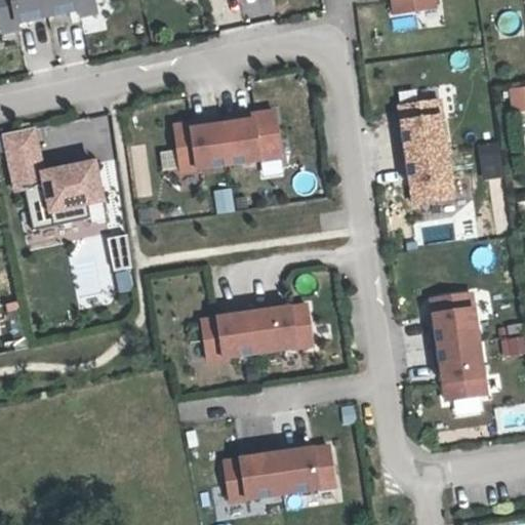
[(0,0),(0,19),(2,32),(19,28),(17,22),(79,8),(80,16),(97,12),(94,0),(0,0)]
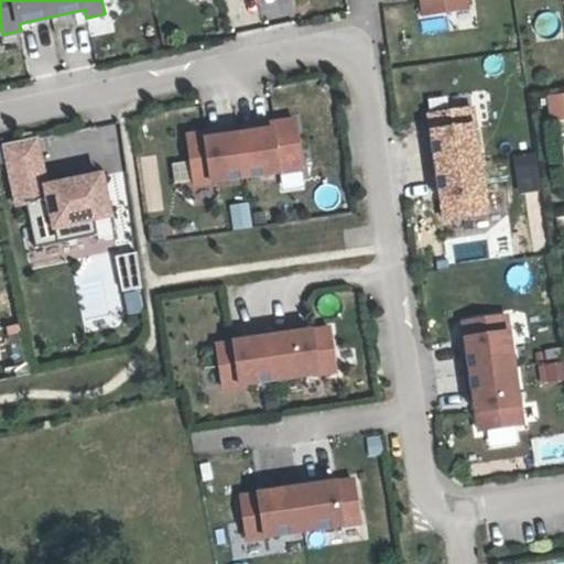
[(290,13),(289,0),(262,0),(263,14),(290,13)]
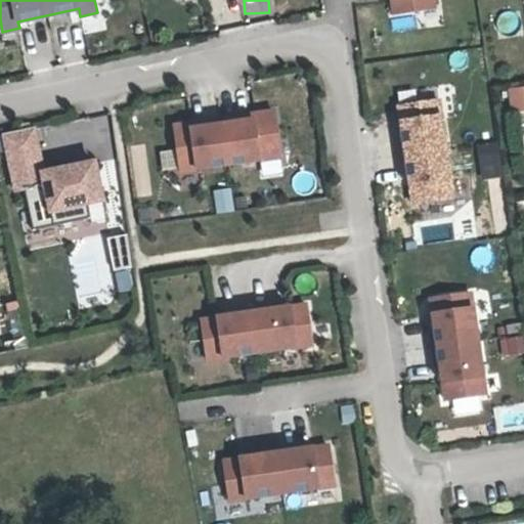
[(435,6),(434,0),(393,0),(395,11),(435,6)]
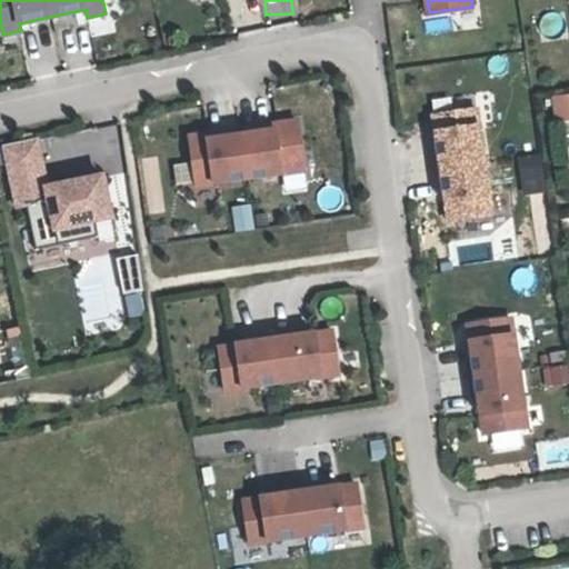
[(568,91),(552,93),(553,120),(568,119),(568,91)]
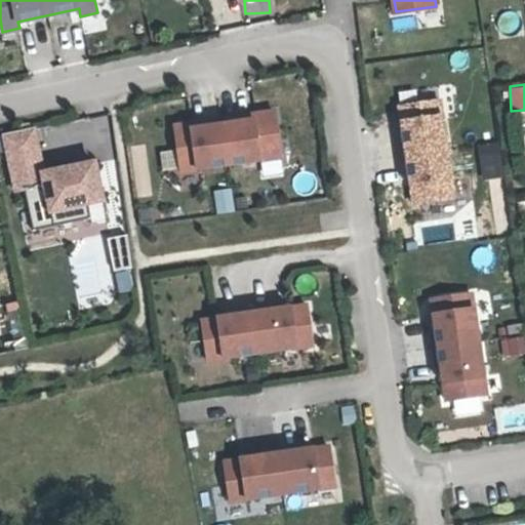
[(407,153),(450,147),(443,99),(403,106),(407,135),(404,136),(407,153)]
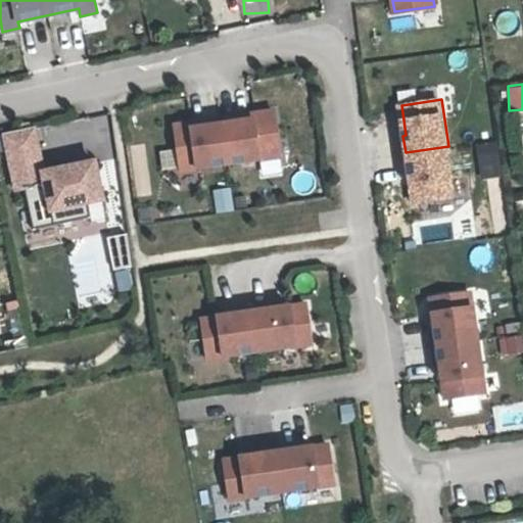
[(190,122),(174,125),(181,171),(276,157),(269,110),(252,112),(253,119),(191,128),(190,122)]
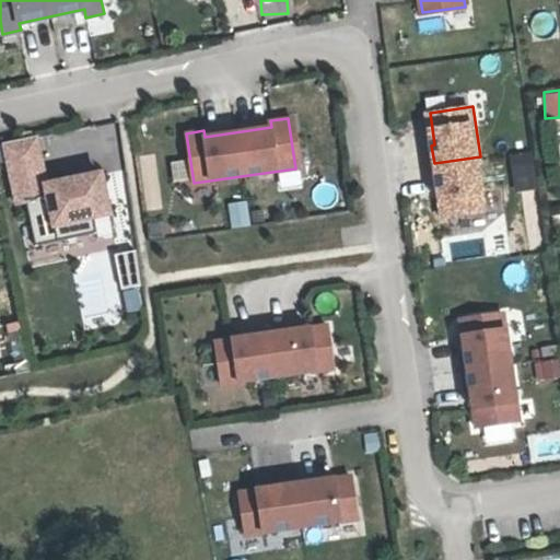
[(3,142),(8,160),(39,153),(35,136),(3,142)]
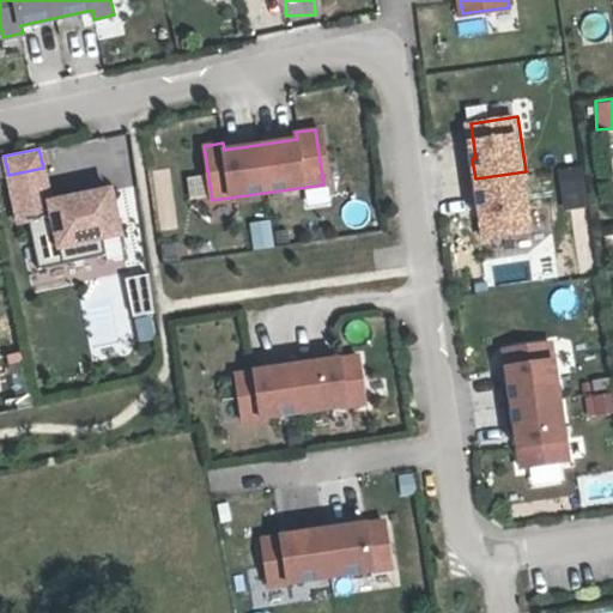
[(559,189),(582,188),(581,167),(558,168),(559,189)]
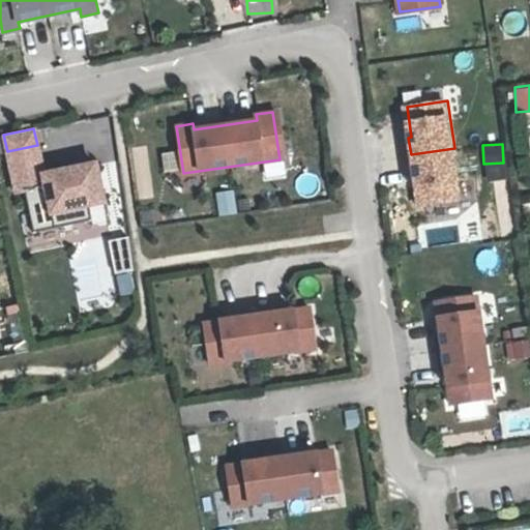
[(16,192),(24,189),(33,231),(91,218),(88,205),(104,202),(95,163),(43,174),(37,145),(7,151),(16,192)]
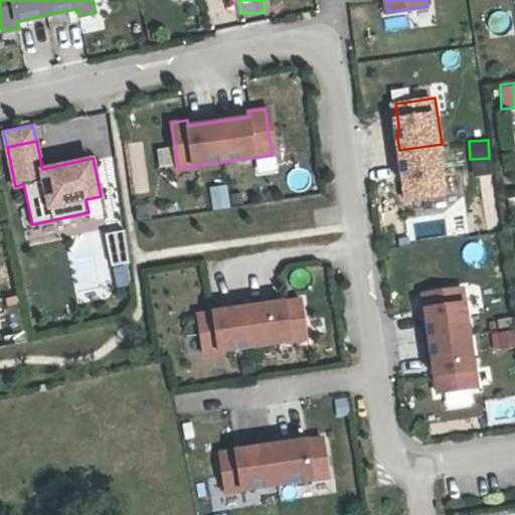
[(442,144),(399,150),(401,170),(404,169),(409,199),(449,193),(442,144)]
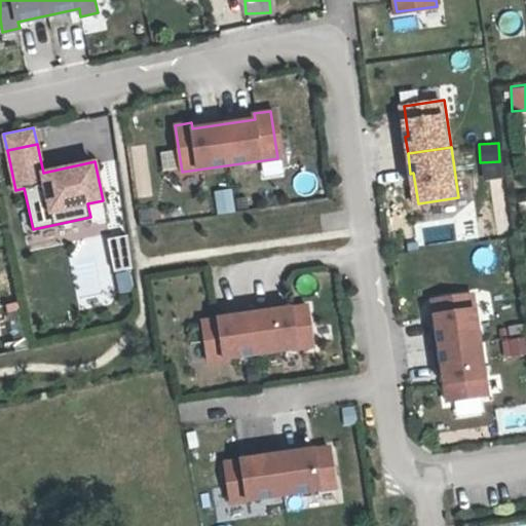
[(126,234),(107,236),(111,271),(130,268),(126,234)]
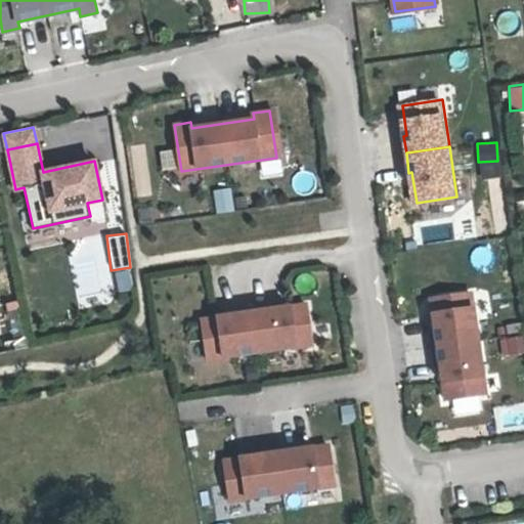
[(472,293),(431,298),(436,330),(432,330),(437,367),(441,367),(445,399),(486,393),(472,293)]
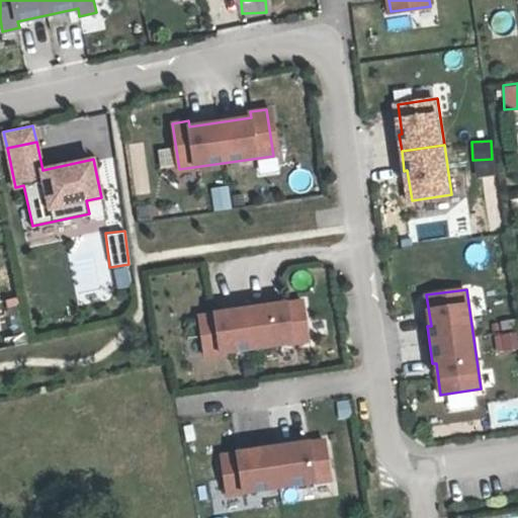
[(266,304),(246,306),(253,349),(309,341),(304,300),(266,307),(266,304)]
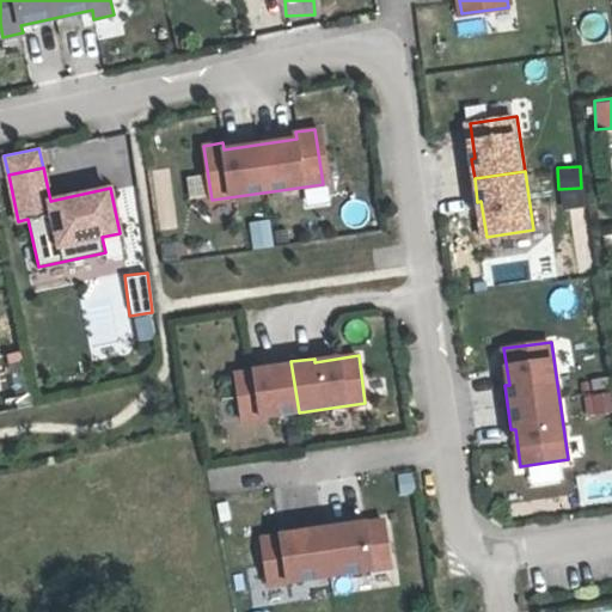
[(299,412),(291,361),(270,365),(271,368),(236,373),(243,421),(299,412)]
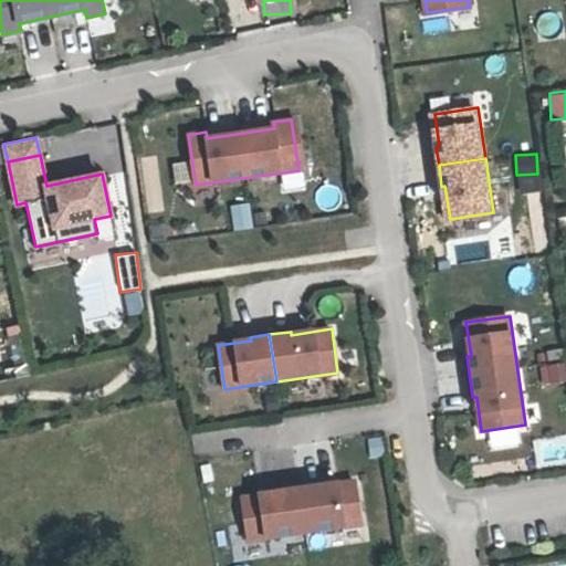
[(565,362),(540,365),(541,384),(565,381),(565,362)]
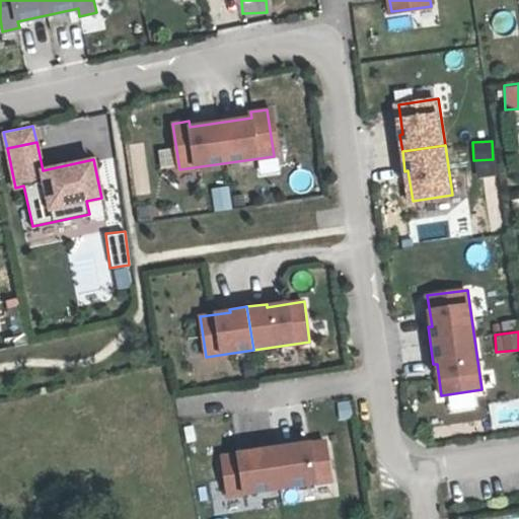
[(518,398),(488,402),(491,428),(518,424),(518,398)]
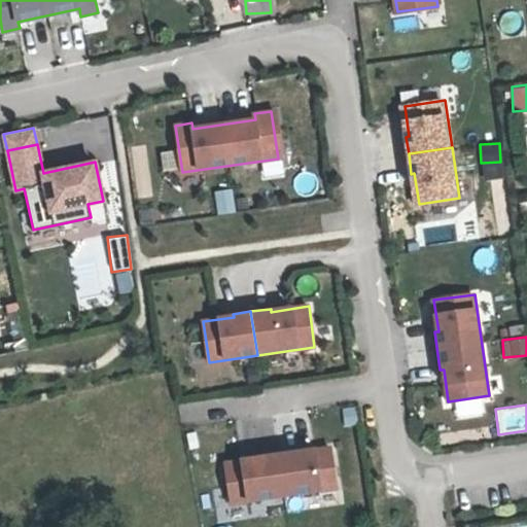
[(278,452),(285,496),(337,488),(330,448),(297,453),(297,449),(278,452)]
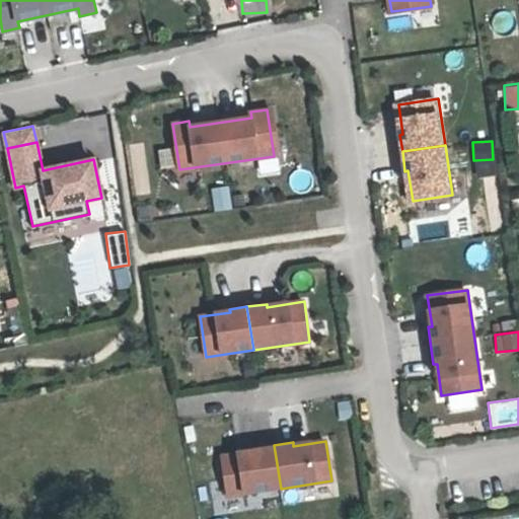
[(281,489),(274,445),(254,448),(254,451),(222,456),(228,496),(281,489)]
